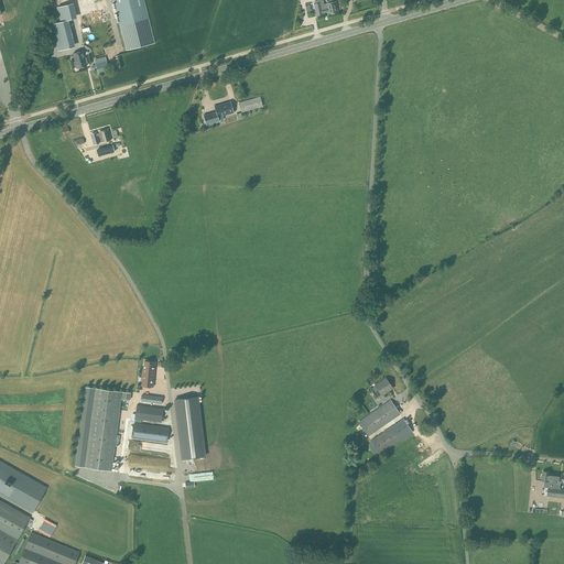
[(114,0),(127,51),(155,43),(143,0),(114,0)]
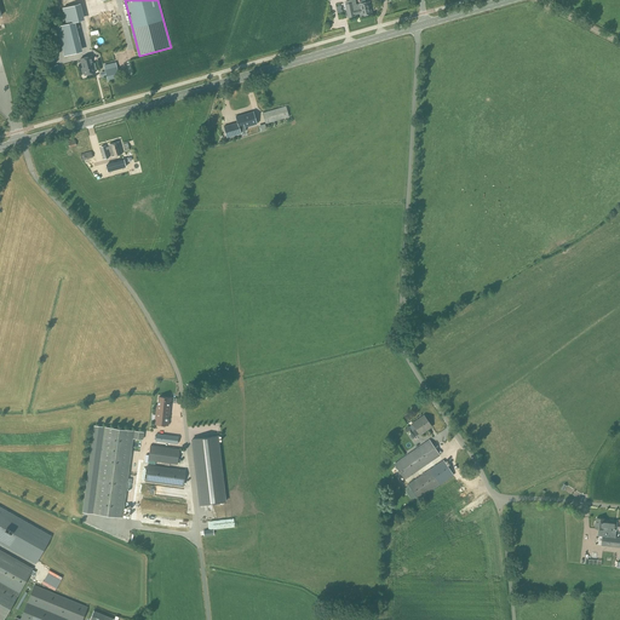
[(348,16),(349,17),(355,16),(355,15),(361,13),(361,16),(372,13),(369,1),(365,3),(365,0),(360,1),(360,4),(359,4),(359,5),(355,5),(352,0),(346,1),(346,5),(345,5),(348,12),(346,12),(346,16),(348,16)]
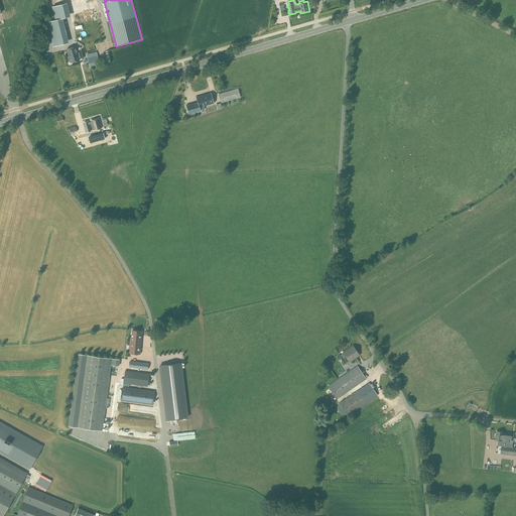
[(280,13),(277,14),(278,20),(282,20),(281,15),(285,15),(285,10),(279,11),(280,13)]
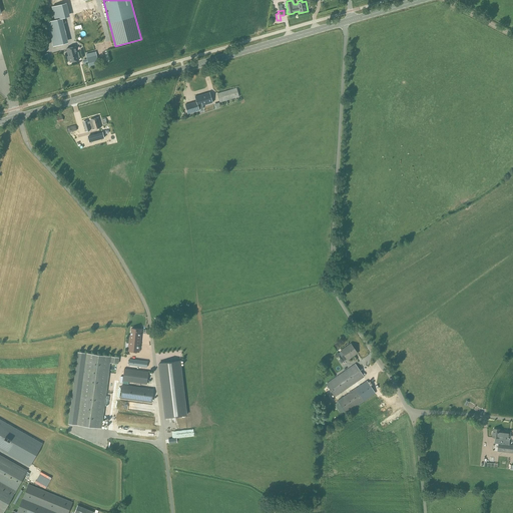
[(65,43),(62,32),(51,35),(54,46),(65,43)]
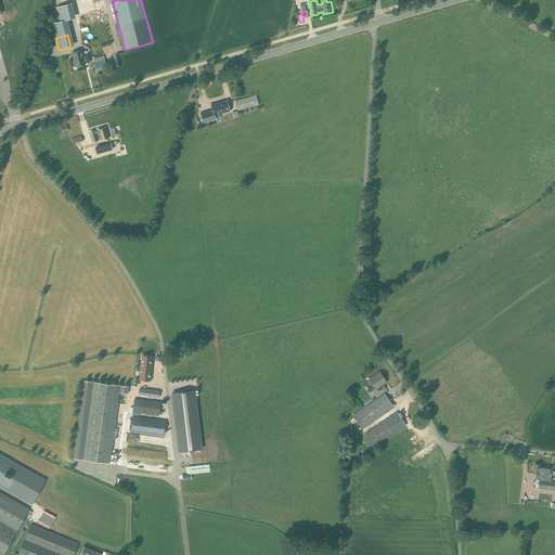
[(81,51),(73,53),(75,62),(74,62),(75,67),(76,67),(76,68),(86,65),(86,63),(87,62),(86,56),(84,57),(81,51)]
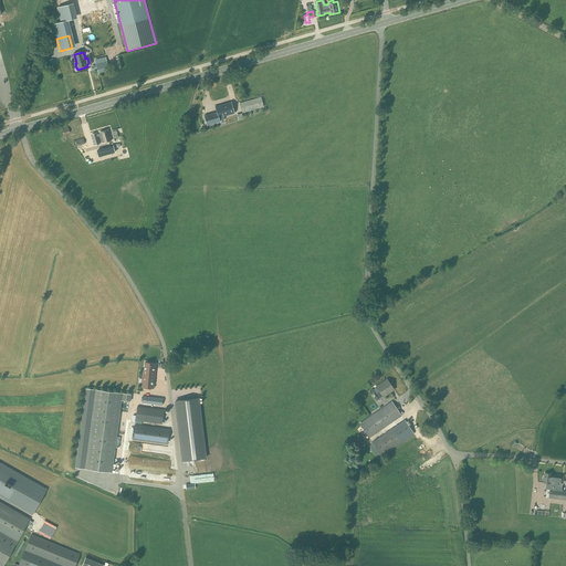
[(58,58),(62,75),(71,73),(67,55),(58,58)]
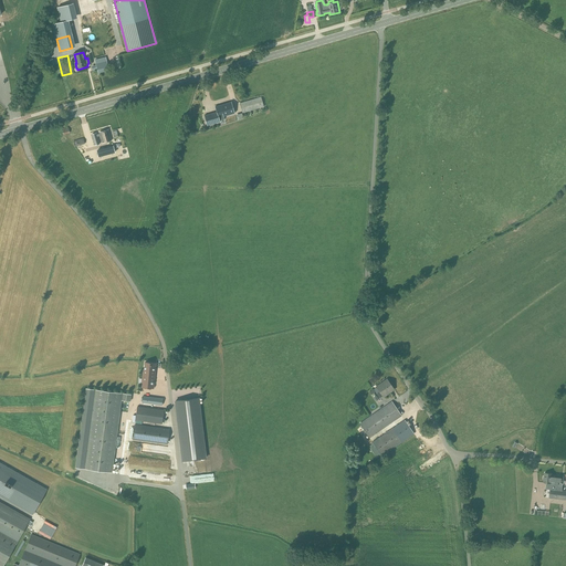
[(43,62),(45,69),(54,65),(53,59),(43,62)]
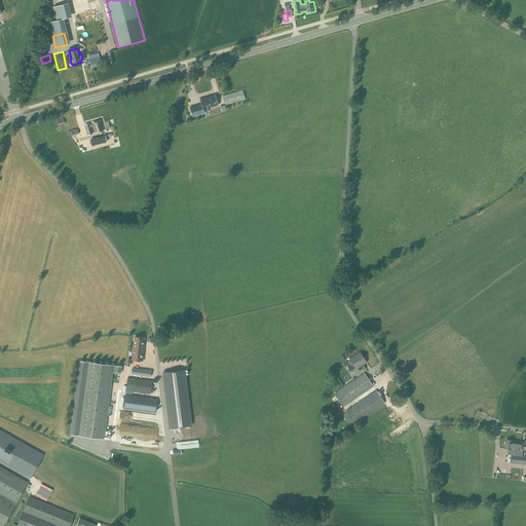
[(89,60),(91,70),(102,68),(100,57),(89,60)]
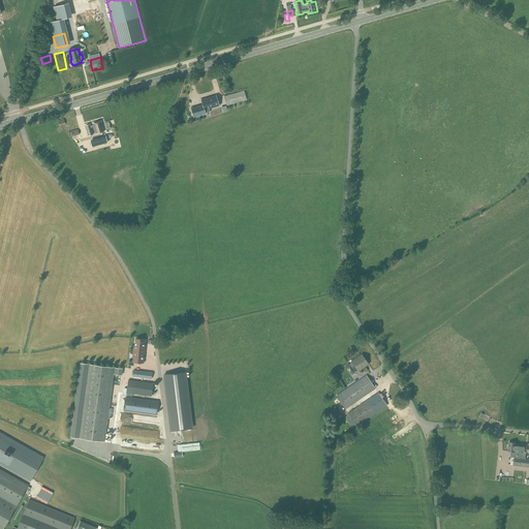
[(224,96),(227,105),(247,100),(244,91),(224,96)]
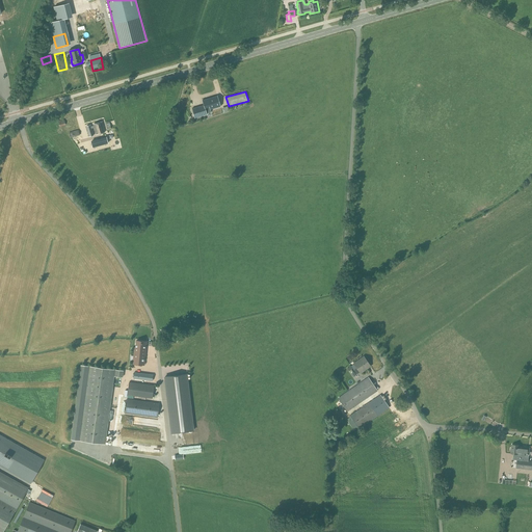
[(195,117),(207,114),(206,110),(220,106),(218,97),(203,101),(204,106),(192,109),(195,117)]
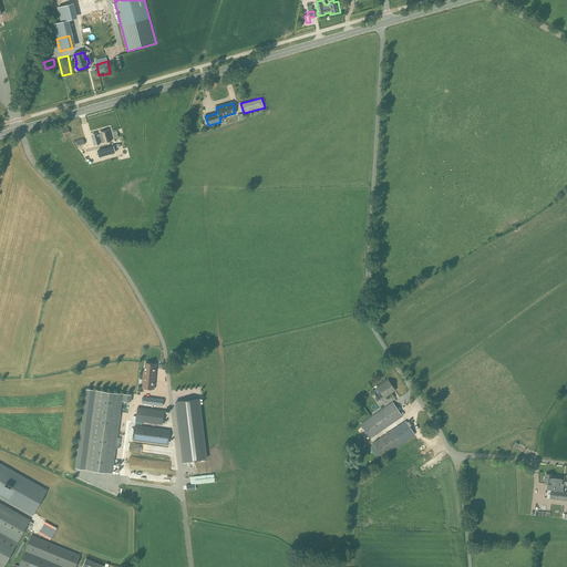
[(100,133),(103,143),(112,141),(109,130),(100,133)]
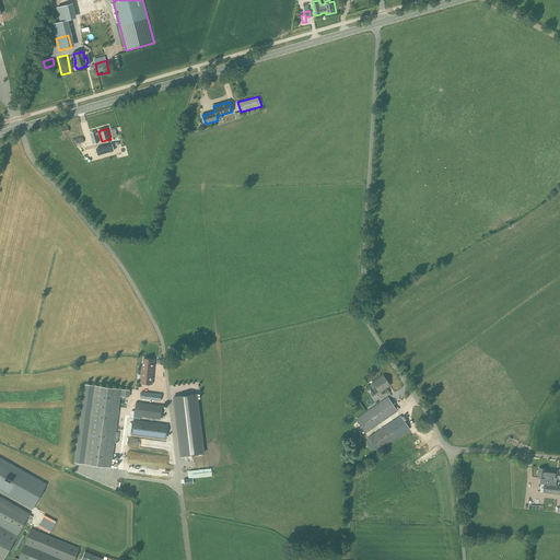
[(72,140),(74,146),(84,142),(82,137),(72,140)]
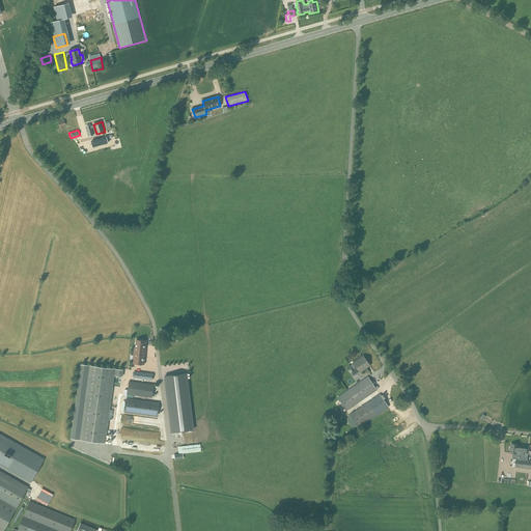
[(91,141),(92,147),(108,143),(107,137),(91,141)]
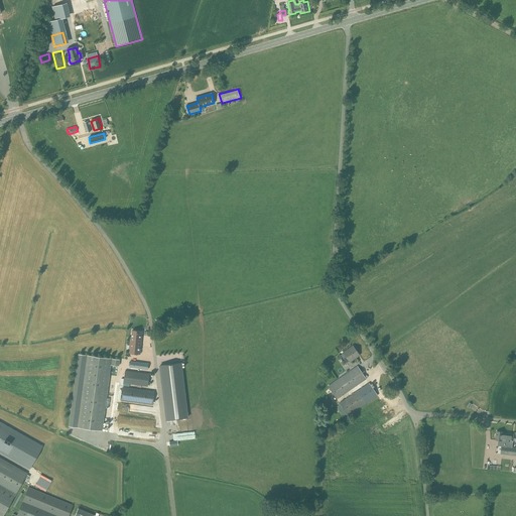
[(134,343),(141,344),(142,332),(132,331),(132,337),(131,337),(130,342),(134,343)]
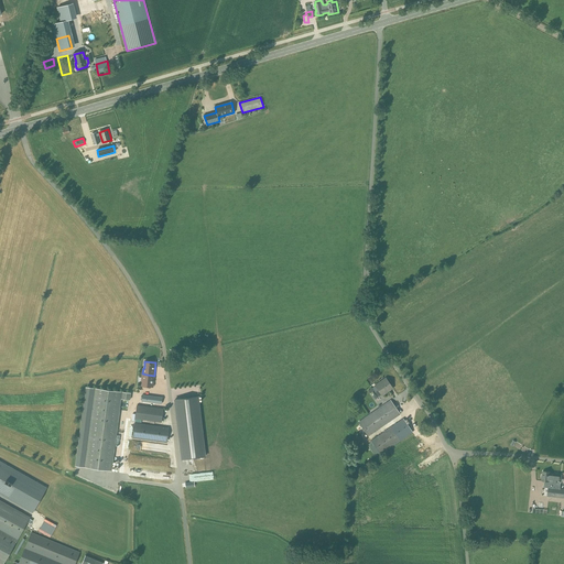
[(153,387),(154,376),(147,375),(142,373),(141,386),(153,387)]
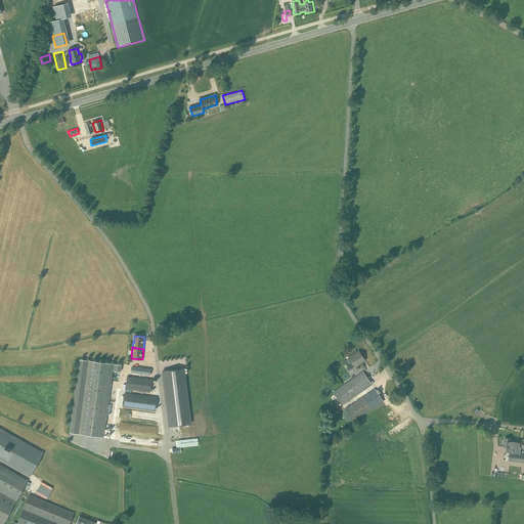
[(352,362),(349,364),(351,367),(354,365),(355,367),(365,360),(359,353),(357,354),(356,353),(352,355),(349,358),(352,362)]
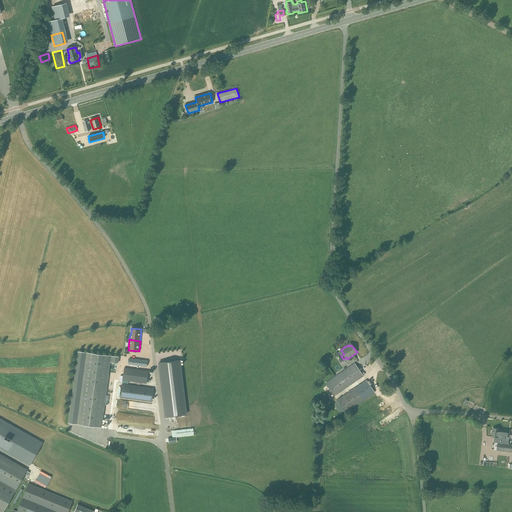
[(68,423),(77,424),(101,427),(110,362),(118,363),(119,357),(86,352),(78,351),(76,365),(68,423)]
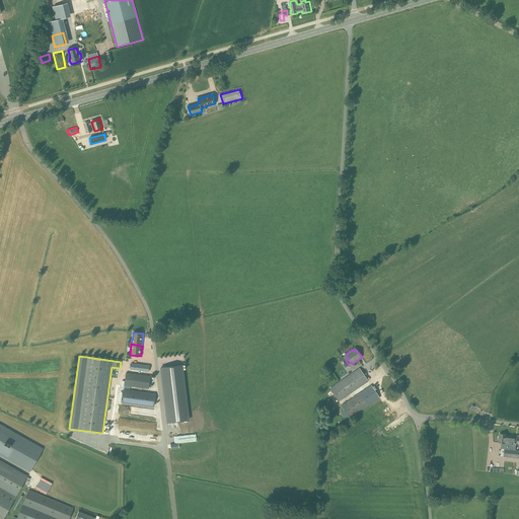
[(131,369),(149,372),(150,366),(131,363),(131,369)]
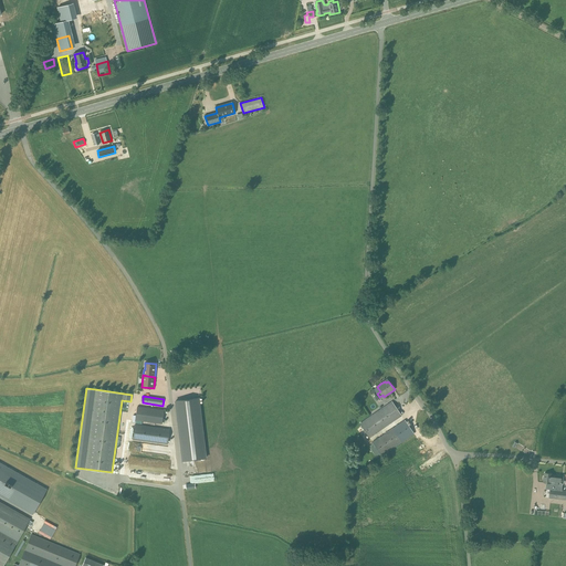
[(184,461),(206,459),(198,398),(176,400),(184,461)]
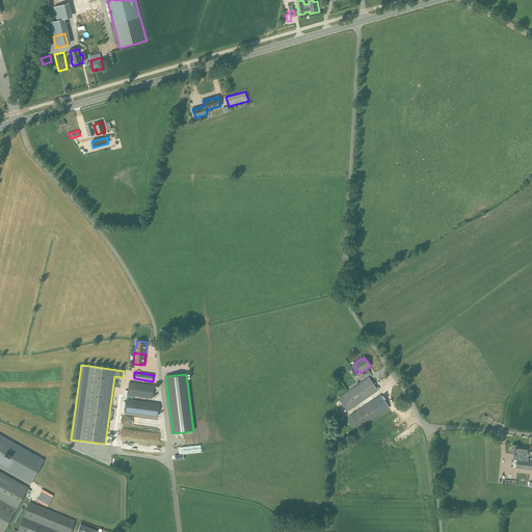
[(347,411),(378,391),(369,377),(338,398),(347,411)]
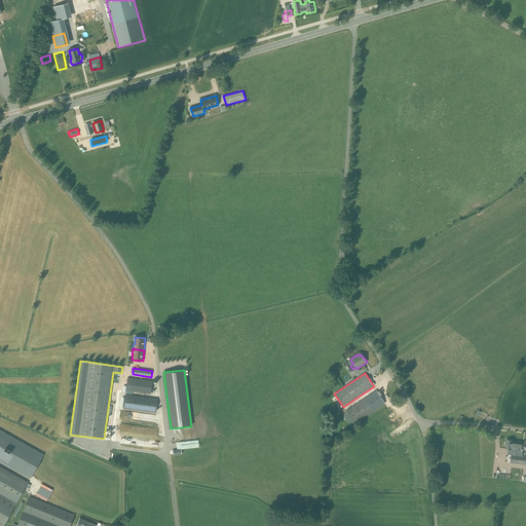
[(126,390),(151,393),(152,381),(127,378),(126,390)]
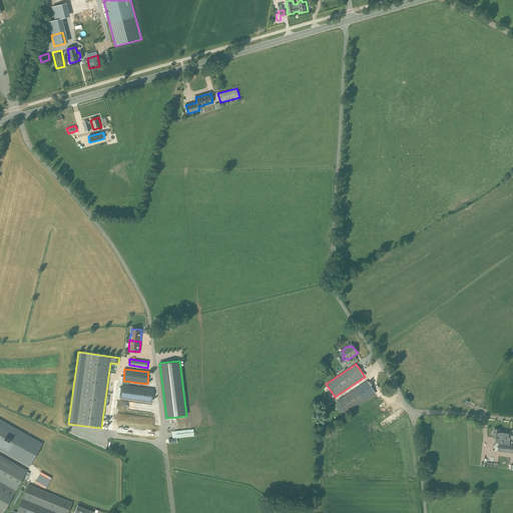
[(338,401),(347,414),(376,393),(367,381),(338,401)]
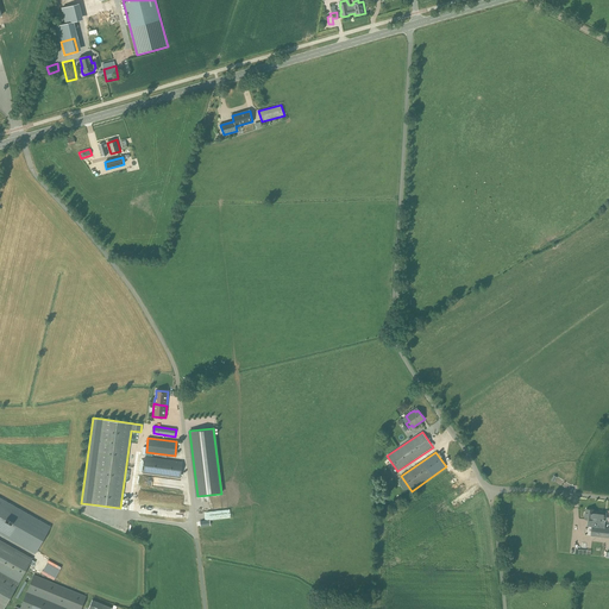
[(181,478),(182,462),(145,457),(143,472),(181,478)]
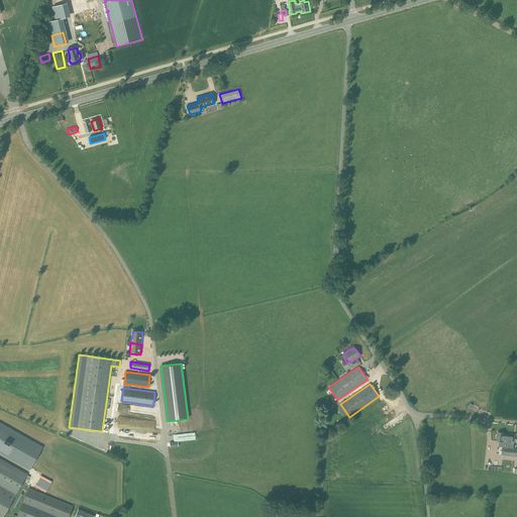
[(42,446),(0,422),(0,452),(30,470),(43,447),(42,446)]
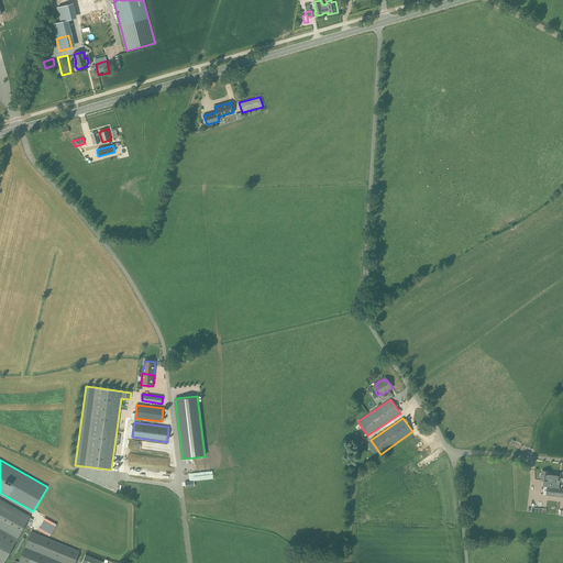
[(541,474),(540,477),(541,477),(541,481),(545,481),(544,483),(544,486),(548,486),(551,487),(560,487),(560,484),(561,474),(550,473),(550,472),(542,471),(542,474),(541,474)]
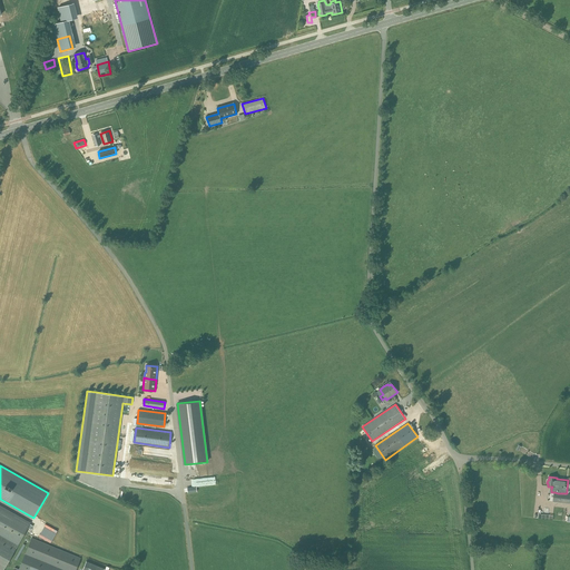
[(554,492),(553,502),(569,503),(569,493),(567,493),(558,493),(554,492)]
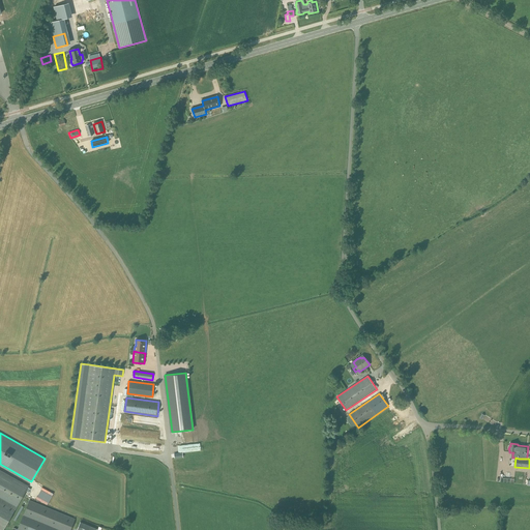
[(3,529),(29,487),(0,470),(0,529),(1,529),(3,529)]
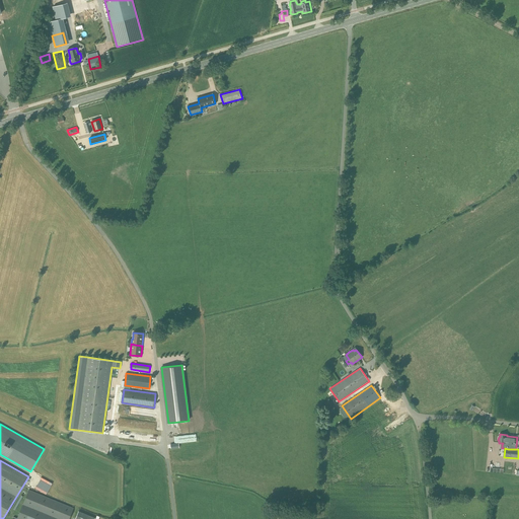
[(502,472),(513,472),(513,461),(502,461),(502,472)]
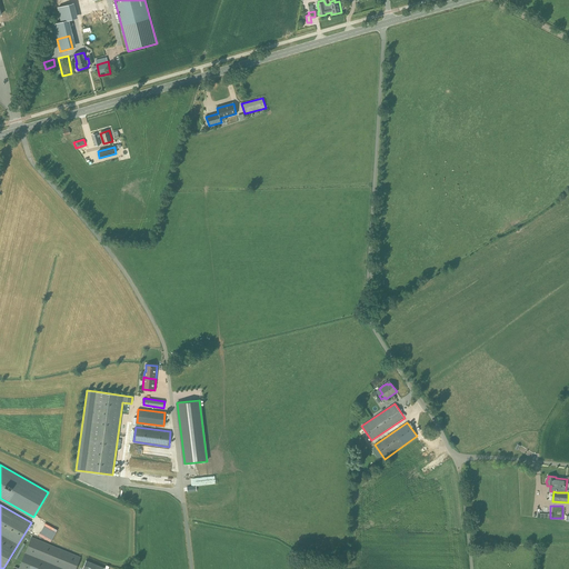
[(40,533),(52,540),(56,532),(45,526),(40,533)]
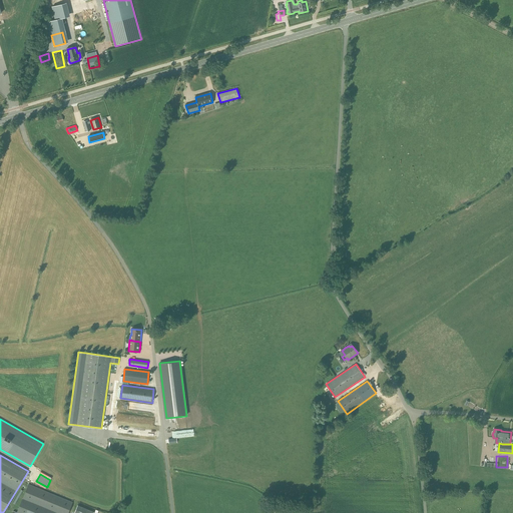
[(29,484),(17,512),(13,511),(12,512),(67,512),(73,502),(29,484)]
